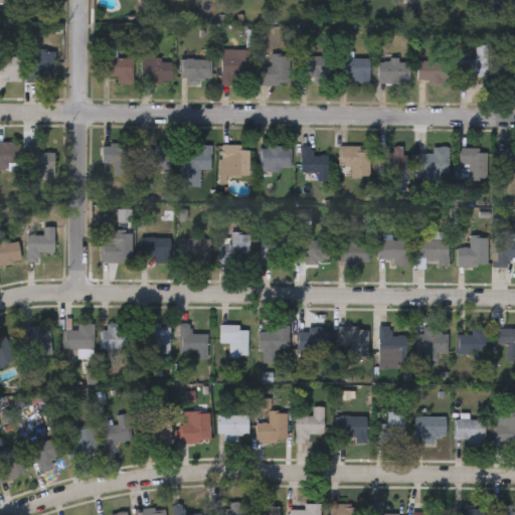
[(36,44),(36,52),(54,52),(54,81),(27,81),(27,44),(36,44)]
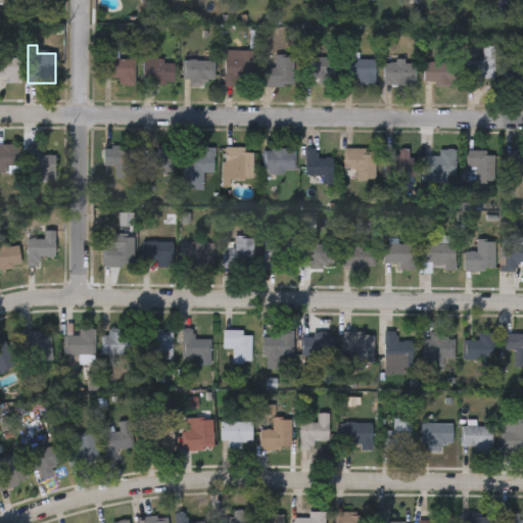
[(494,48),(494,80),(477,80),(477,89),(466,89),(466,62),(483,62),(483,48),(494,48)]
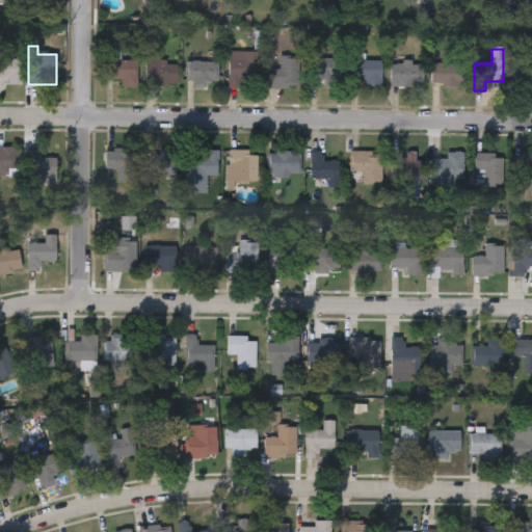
[(159,52),(159,64),(177,64),(177,86),(145,86),(145,52),(159,52)]
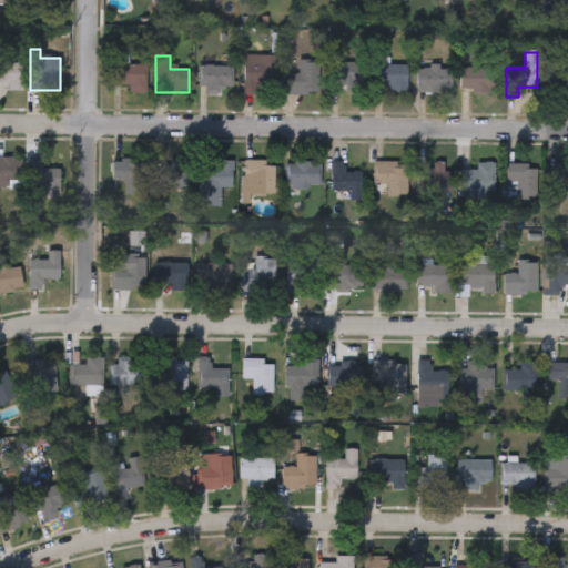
[(244,57),(274,57),(274,93),(244,93),(244,57)]
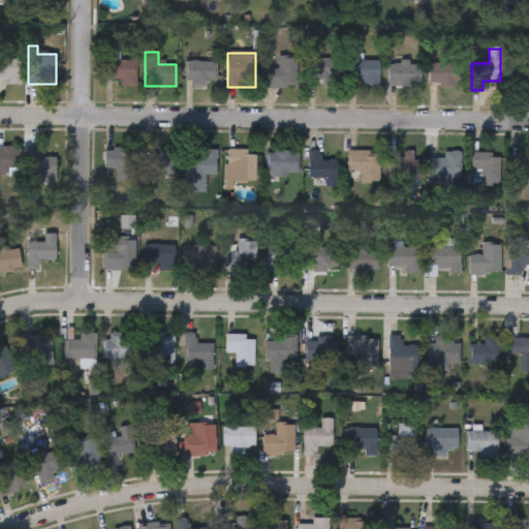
[(298,58),(298,89),(266,89),(266,70),(278,70),(278,58),(298,58)]
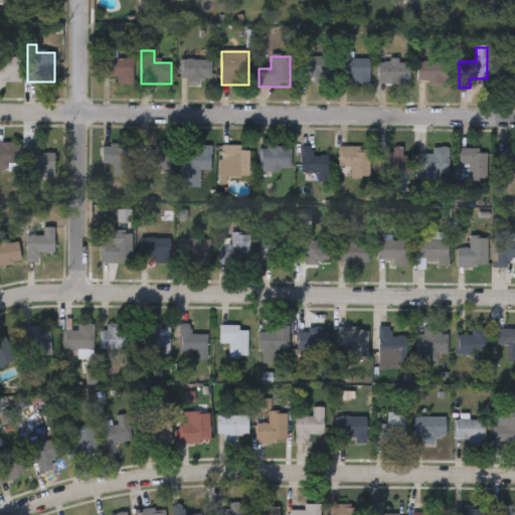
[(301,57),(329,57),(329,83),(301,83),(301,57)]
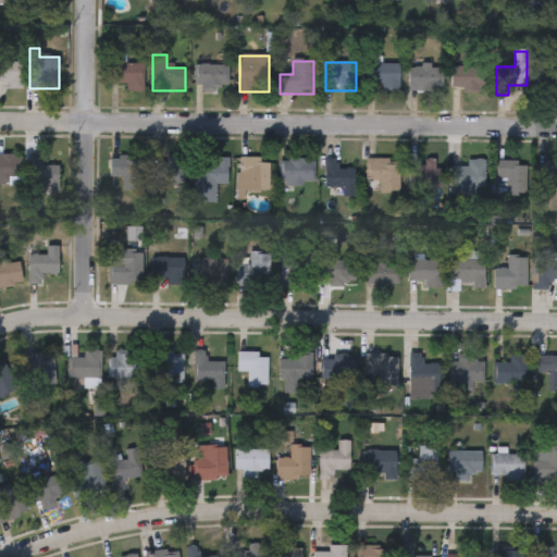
[(0,84),(0,63),(22,63),(22,90),(7,90),(7,84),(0,84)]
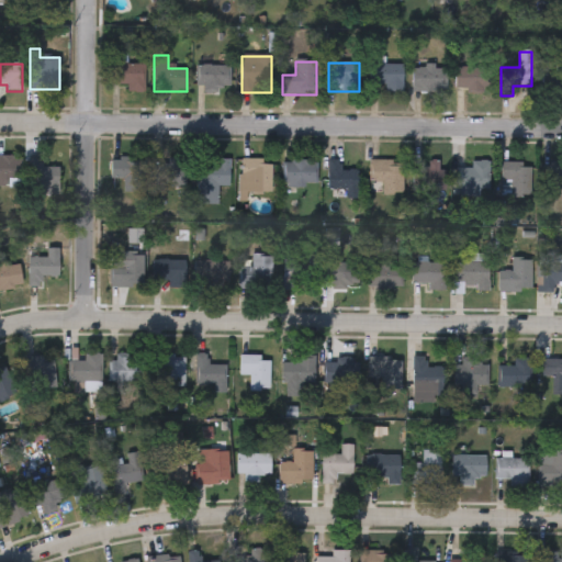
[(561,64),(561,93),(543,93),(543,75),(555,75),(555,64),(561,64)]
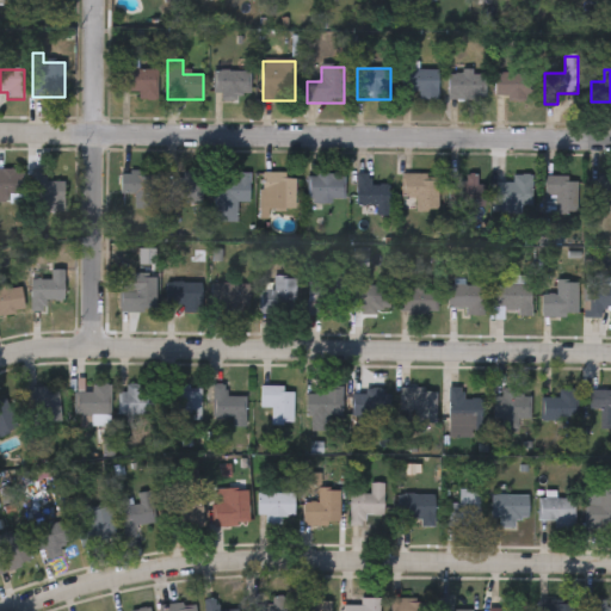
[(122,71),(158,71),(158,102),(139,102),(139,93),(122,93),(122,71)]
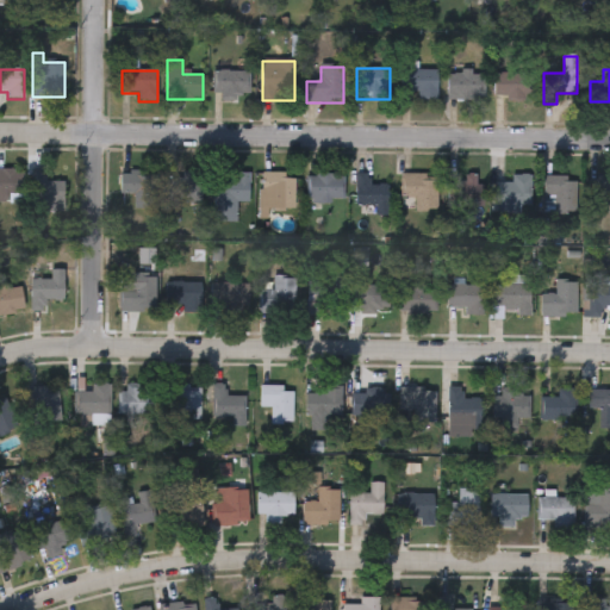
[(418,95),(402,95),(402,70),(437,72),(437,100),(418,100),(418,95)]
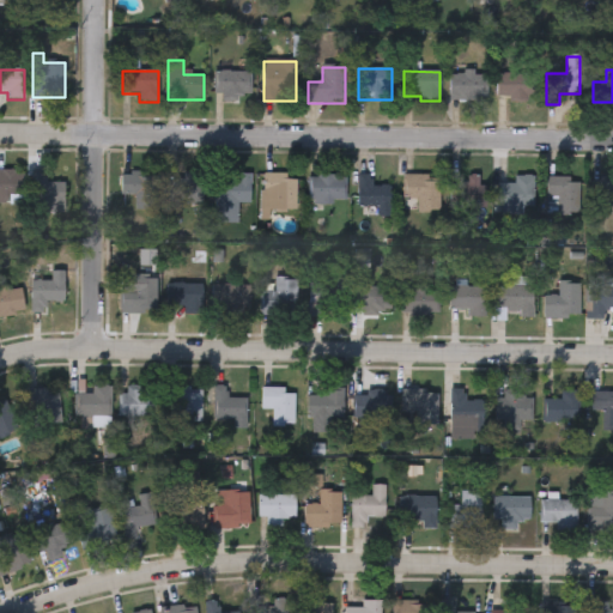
[(250,98),(214,98),(214,73),(250,73),(250,98)]
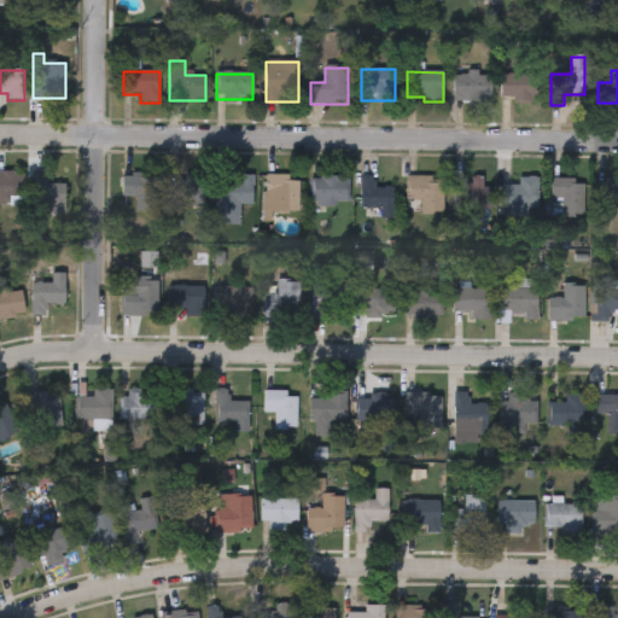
[(454,100),(454,74),(491,74),(491,100),(454,100)]
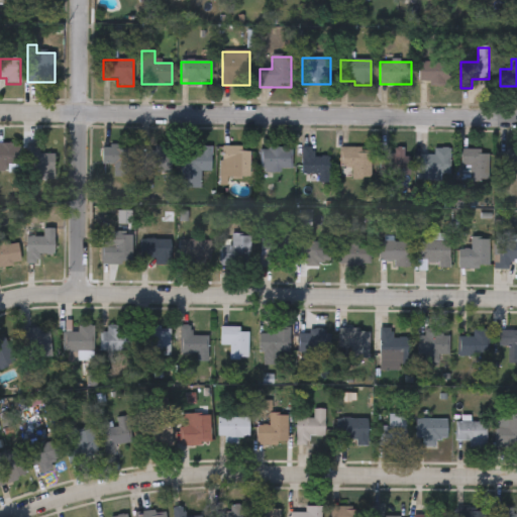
[(450,63),(450,84),(419,84),(419,63),(450,63)]
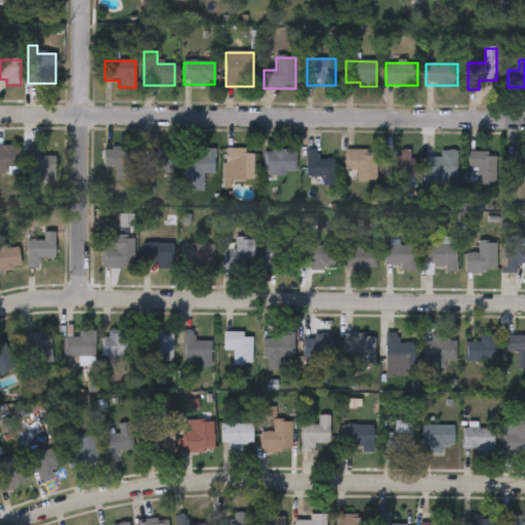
[(0,147),(19,147),(19,172),(0,172),(0,147)]
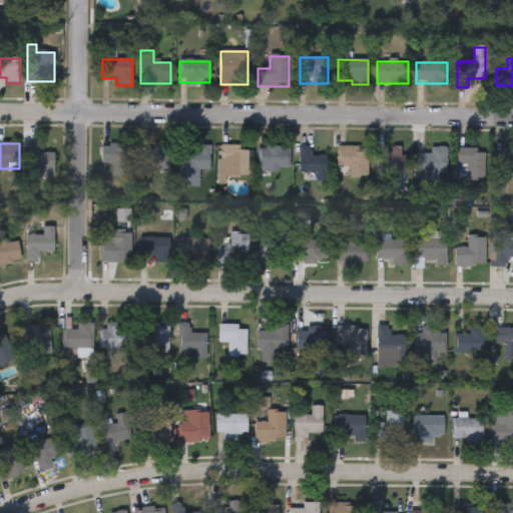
[(26,143),(36,143),(36,153),(53,153),(53,178),(26,178),(26,143)]
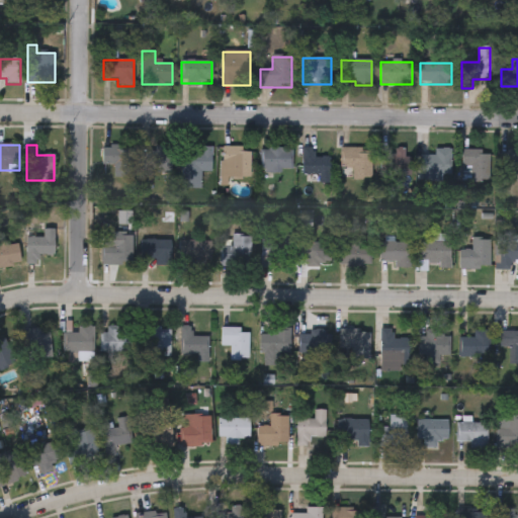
[(141,174),(141,153),(154,153),(154,147),(171,147),(171,174),(141,174)]
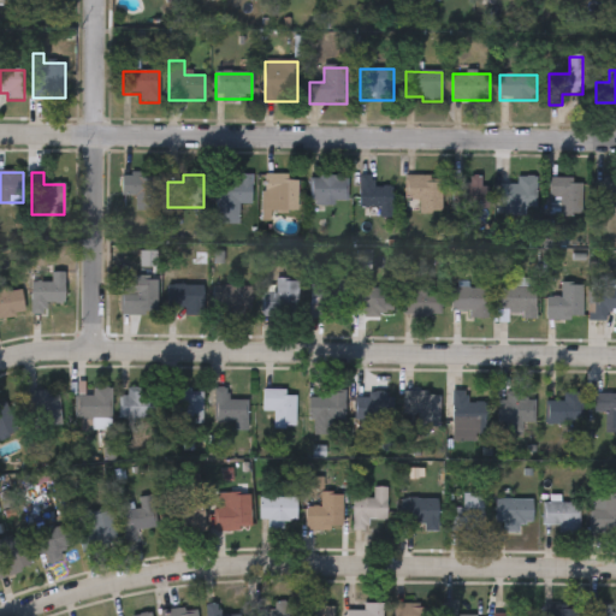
[(254,176),(254,224),(217,224),(217,176),(254,176)]
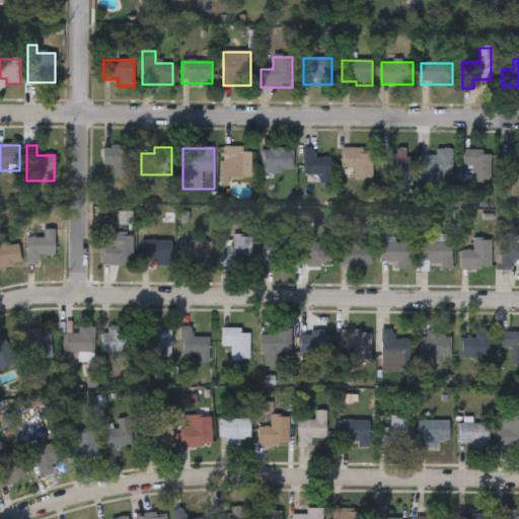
[(221,180),(221,148),(250,148),(250,180),(221,180)]
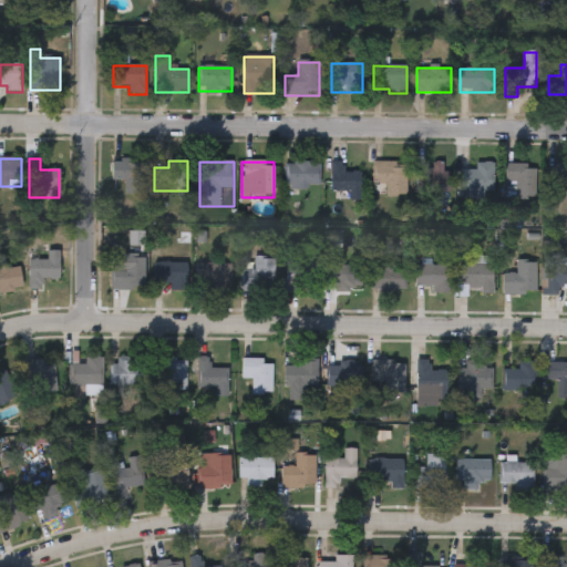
[(361,173),(361,202),(348,202),(348,192),(331,192),(331,162),(343,162),(343,173),(361,173)]
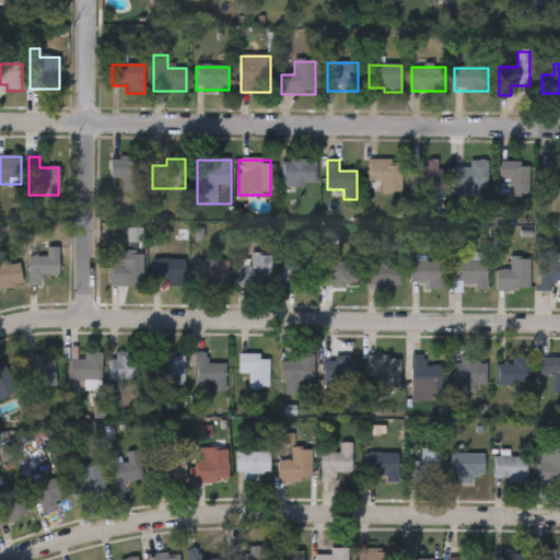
[(438,171),(445,171),(445,191),(416,191),(416,160),(438,160),(438,171)]
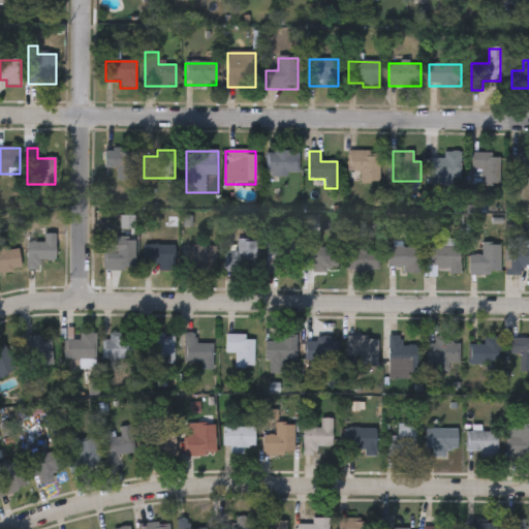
[(117,181),(117,168),(103,168),(103,152),(135,152),(135,181),(117,181)]
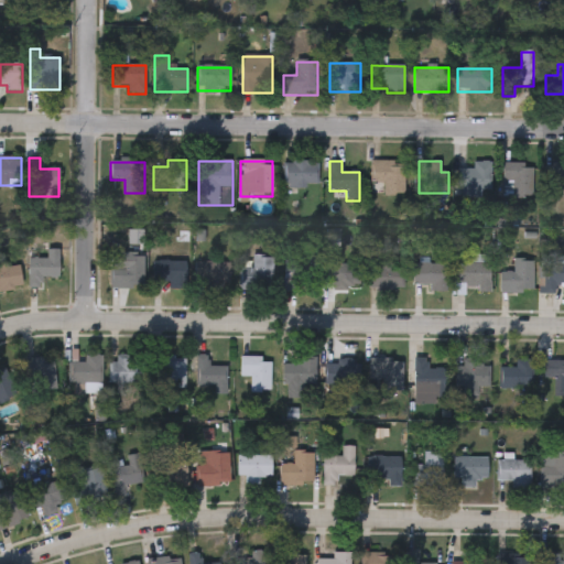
[(283,162),(317,162),(317,187),(283,187),(283,162)]
